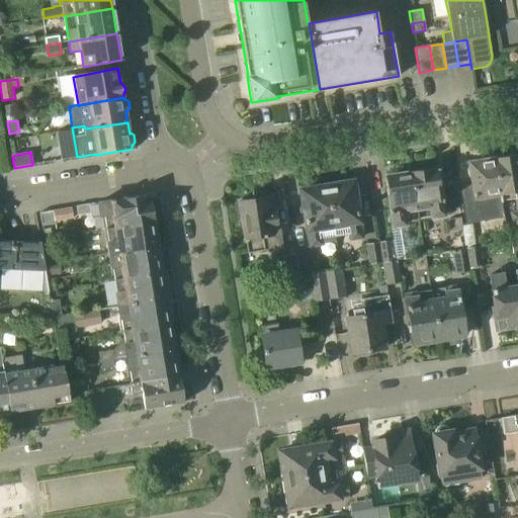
[(517,154),(495,158),(501,195),(515,193),(517,211),(517,212),(512,214),(514,228),(517,227),(517,154)]
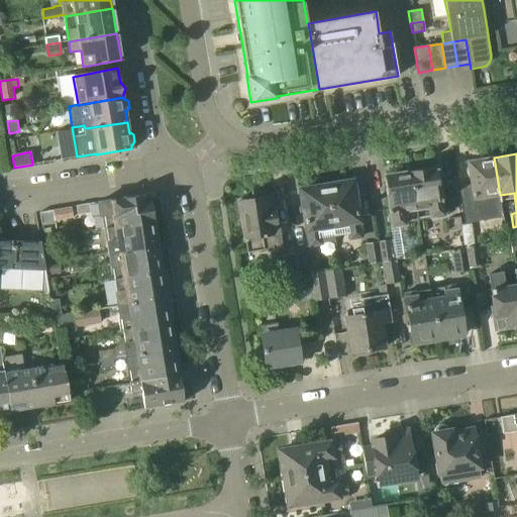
[(487,197),(500,195),(494,158),(468,162),(477,220),(490,218),(487,197)]
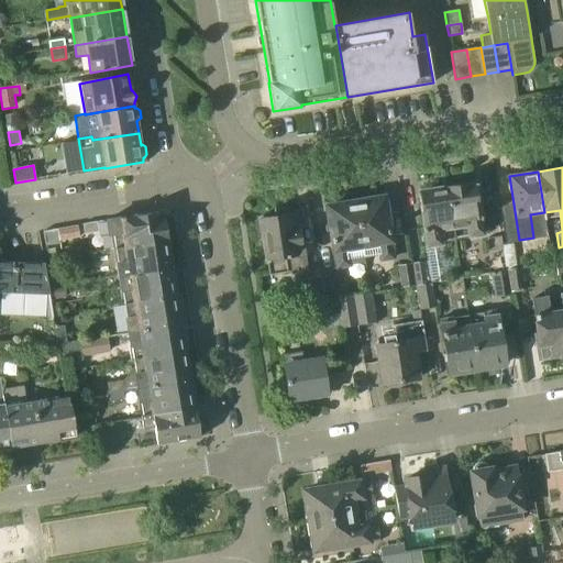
[(446,186),(454,239),(483,234),(476,194),(481,192),(478,179),(468,181),(468,183),(446,186)]
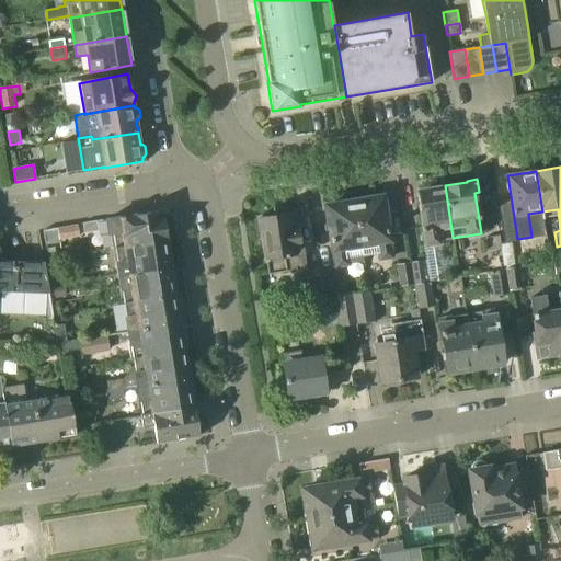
[(453,238),(445,185),(431,189),(428,193),(418,194),(425,245),(454,241),(453,238)]
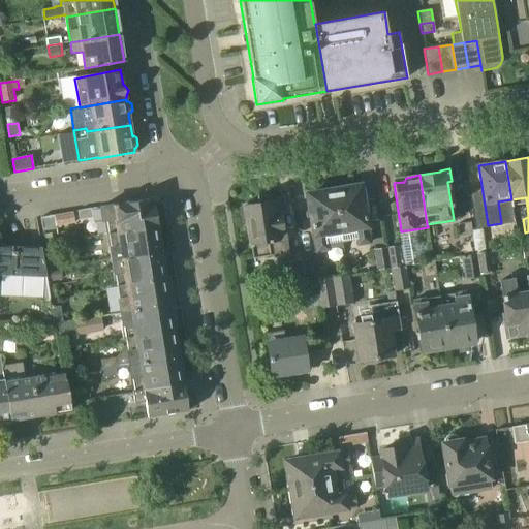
[(334,190),(342,241),(358,239),(358,245),(369,243),(361,188),(358,186),(334,190)]
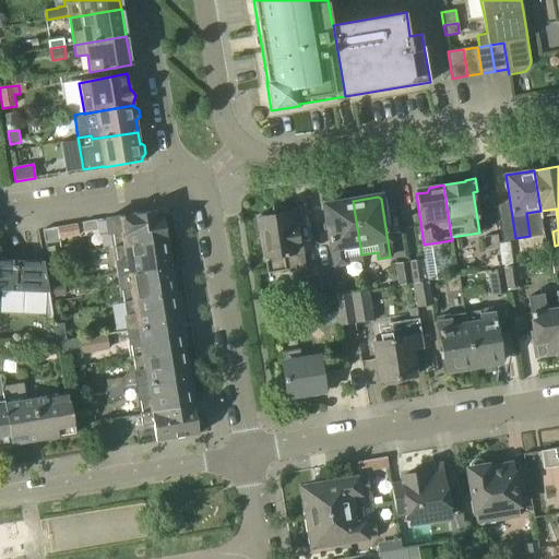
[(363,261),(361,254),(353,201),(328,205),(325,209),(335,266),(347,264),(347,263),(363,261)]
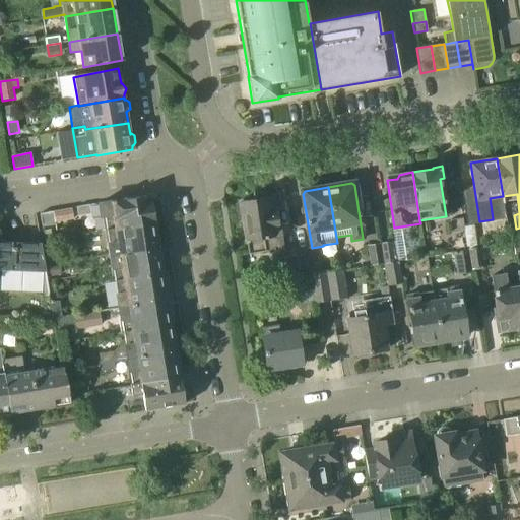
[(107,230),(155,221),(150,195),(99,204),(101,217),(105,216),(107,230)]
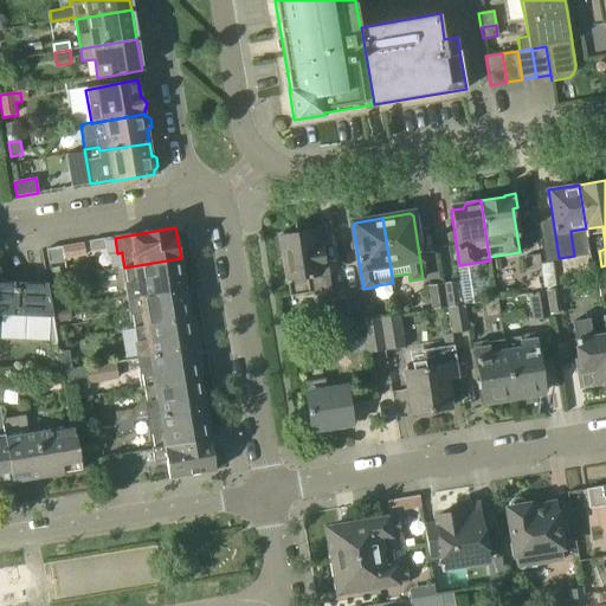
[(321,239),(320,239),(318,229),(279,234),(281,239),(276,239),(278,253),(283,253),(290,296),(329,290),(321,239)]
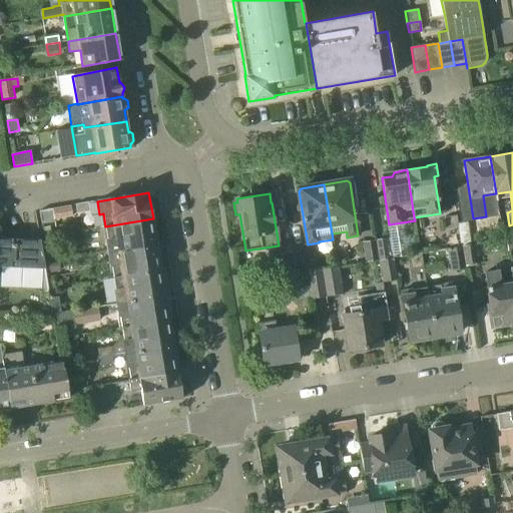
[(90,211),(88,202),(76,204),(77,213),(90,211)]
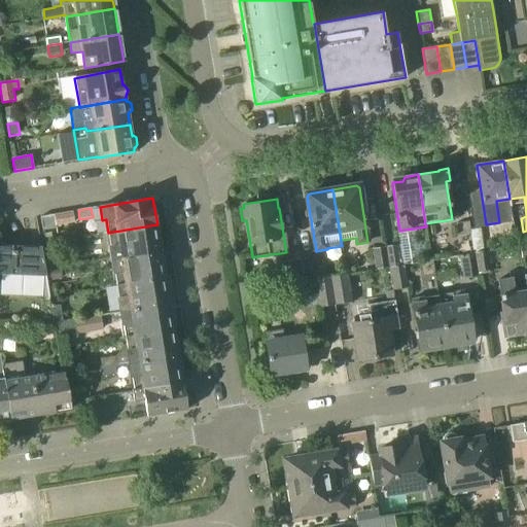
[(43,230),(50,229),(58,227),(57,225),(74,222),(72,211),(40,216),(42,227),(43,227),(43,230)]
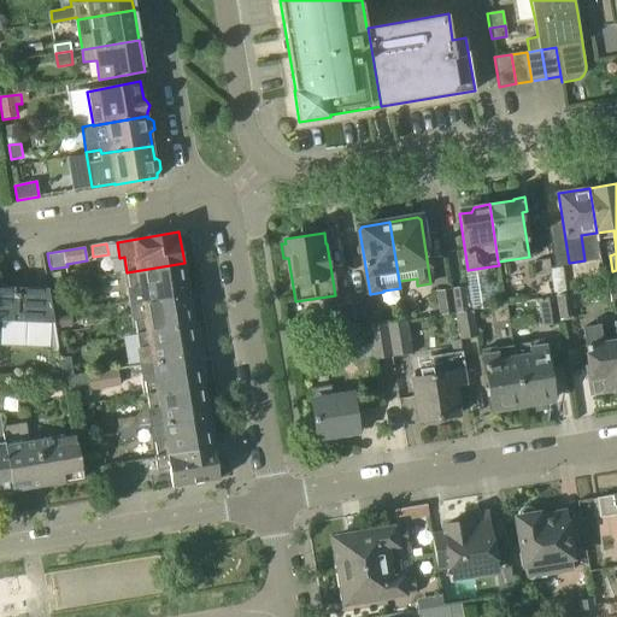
[(551,274),(548,264),(548,259),(533,260),(535,276),(551,274)]
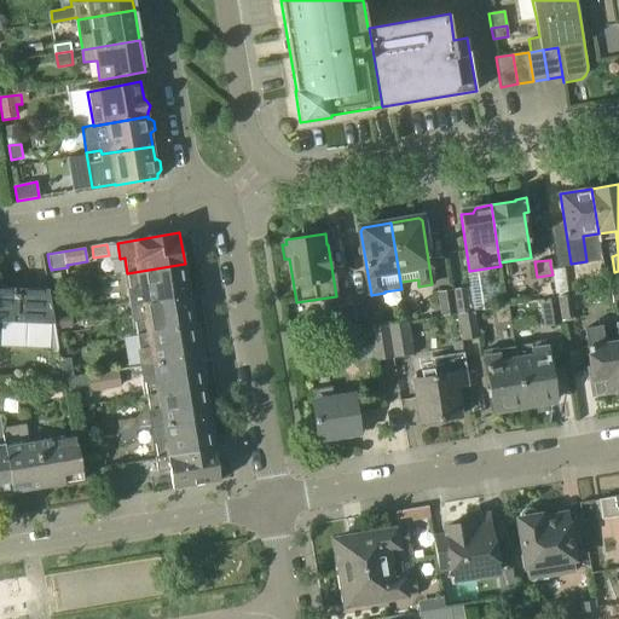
[(139,302),(186,295),(184,282),(187,279),(185,264),(127,273),(132,304),(139,302)]
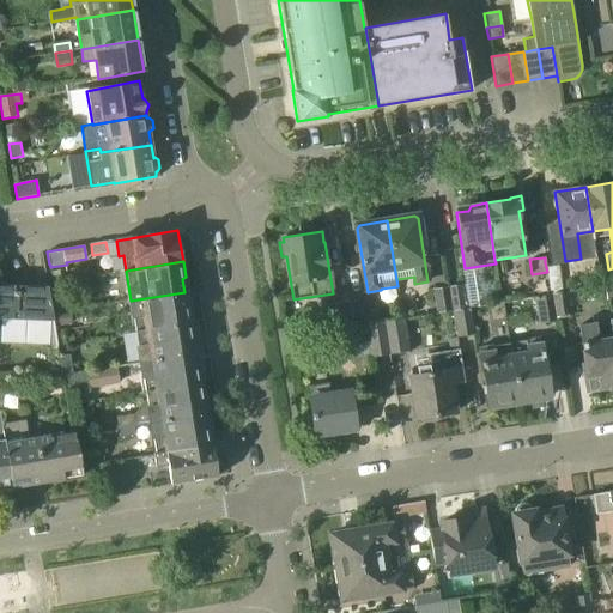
[(54,284),(61,283),(60,269),(52,272),(54,284)]
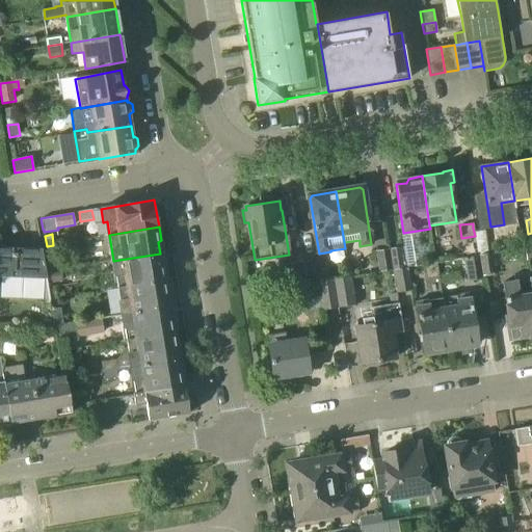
[(408,267),(408,268),(422,265),(419,245),(402,248),(402,246),(392,247),(395,269),(408,267)]
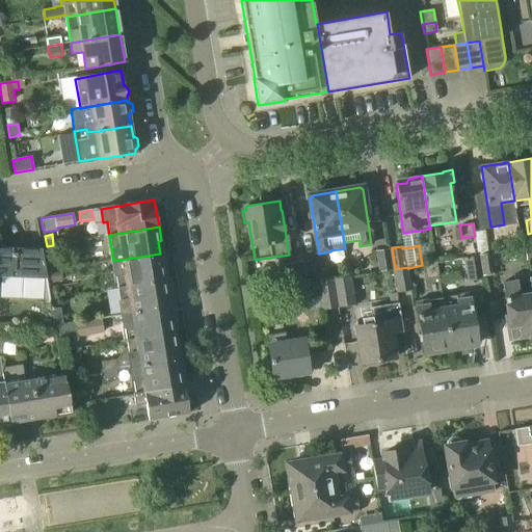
[(0,276),(47,278),(42,248),(0,246),(0,276)]
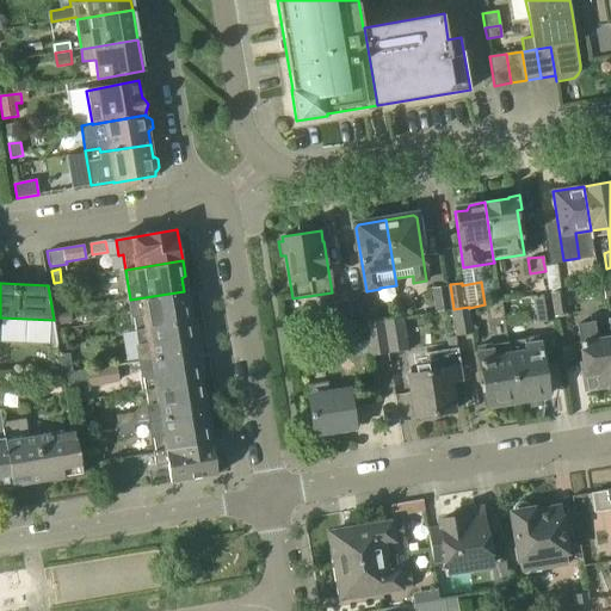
[(437,312),(454,309),(450,284),(433,288),(437,312)]
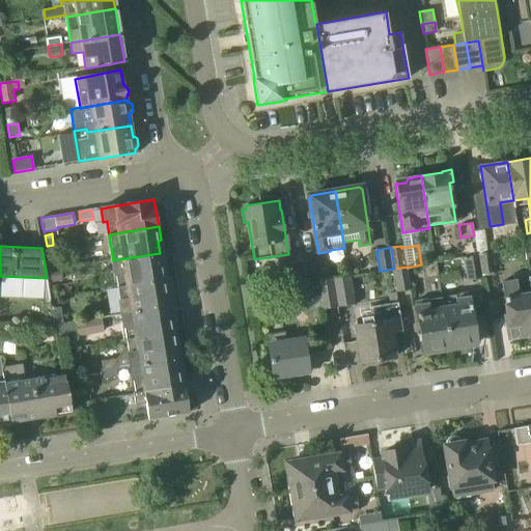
[(118,286),(164,279),(160,253),(119,259),(113,260),(118,286)]
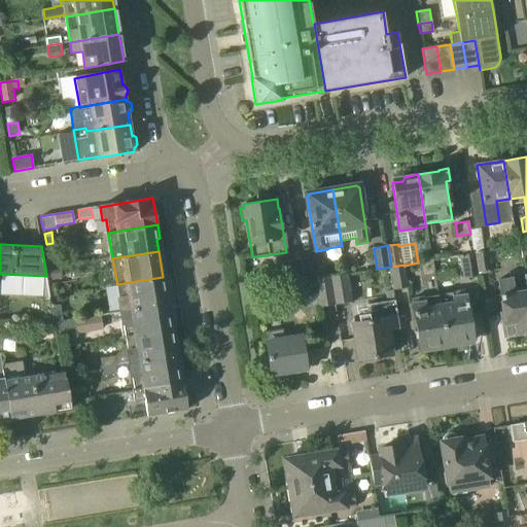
[(487,251),(475,253),(478,273),(490,272),(487,251)]
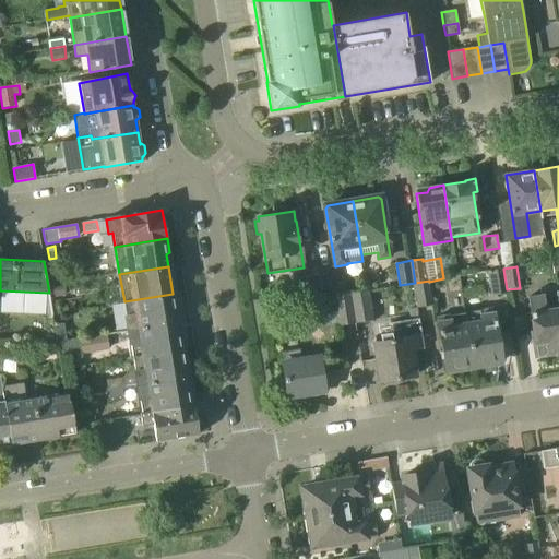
[(508,293),(507,289),(503,269),(489,271),(494,295),(508,293)]
